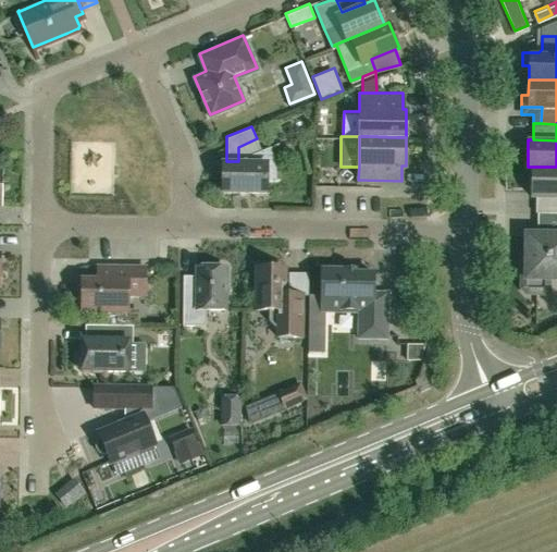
[(272,154),(269,145),(261,148),(257,138),(238,147),(238,161),(226,161),(223,161),(222,189),(267,189),(267,179),(275,179),(275,170),(274,161),(272,154)]
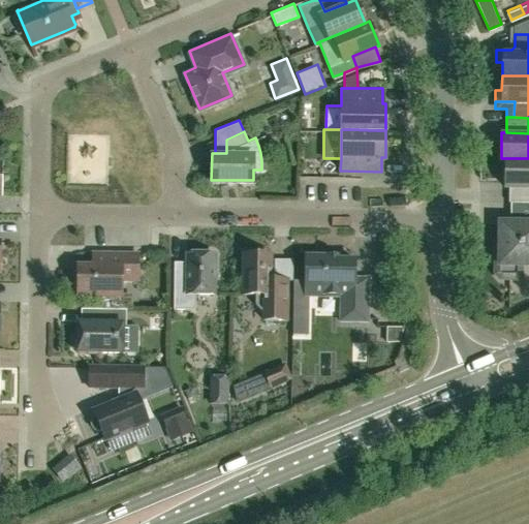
[(528,158),(505,158),(504,184),(508,184),(528,184),(528,158)]
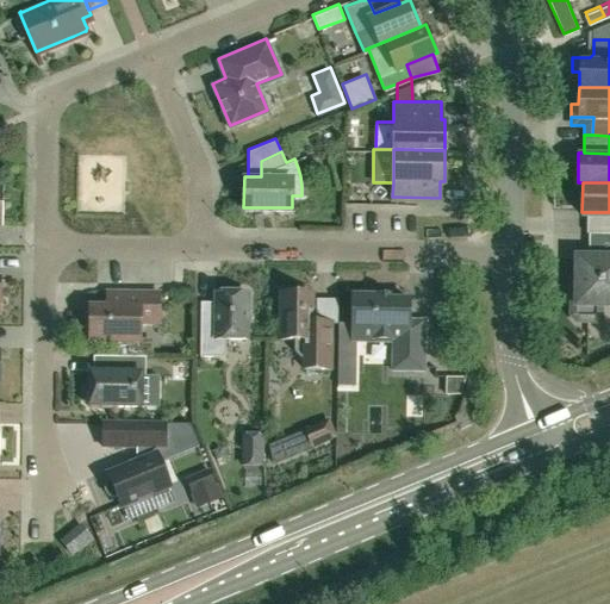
[(589,230),(609,230),(609,212),(586,212),(586,230),(589,230)]
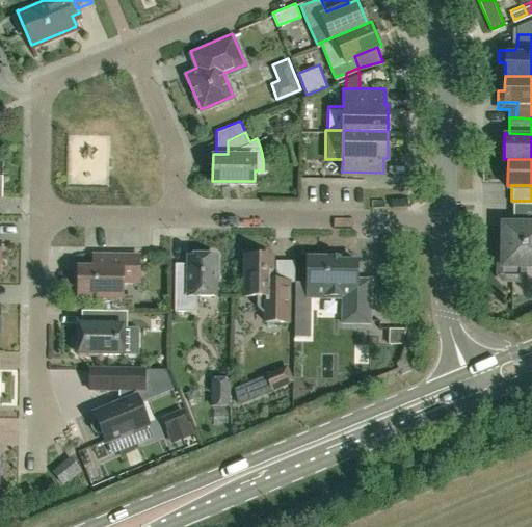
[(531,201),(513,201),(513,222),(531,221),(531,201)]
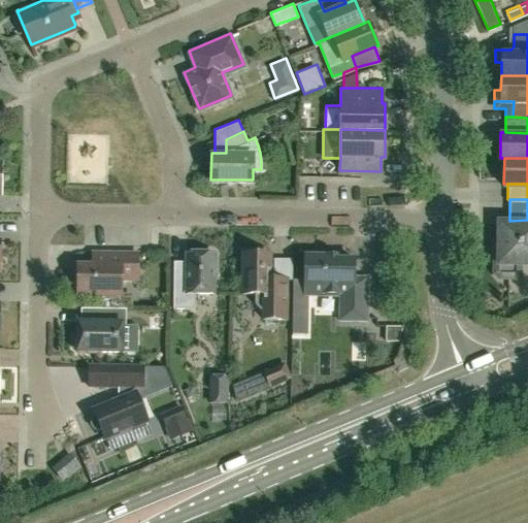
[(527,220),(509,221),(499,220),(498,249),(495,249),(494,270),(499,274),(520,275),(520,262),(527,261),(527,220)]
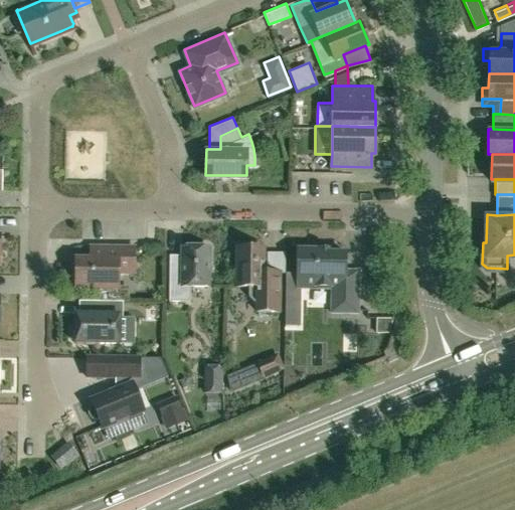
[(182,272),(169,272),(169,299),(190,299),(190,284),(208,284),(208,245),(197,245),(196,243),(193,241),(190,241),(186,243),(186,245),(182,245),(182,253),(182,272)]
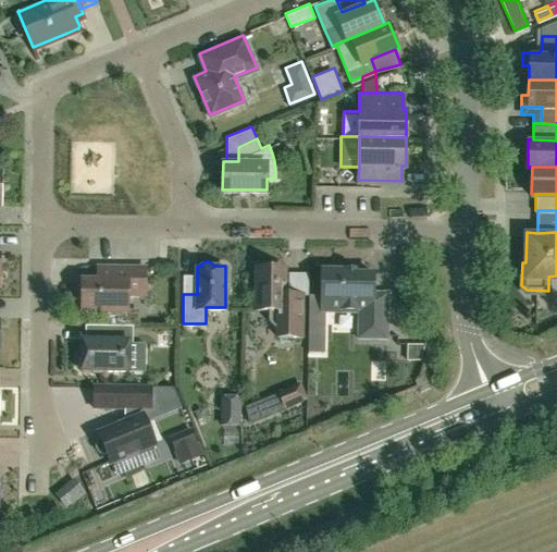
[(288,292),(288,290),(285,285),(285,272),(285,266),(281,266),(277,262),(273,261),(270,262),(267,266),(256,266),(256,308),(269,308),(269,319),(274,324),(277,324),(277,334),(301,334),(302,293),(288,292)]
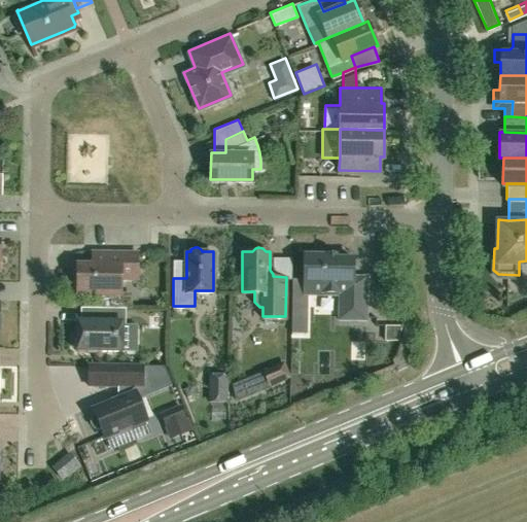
[(339,317),(366,317),(366,297),(370,297),(370,273),(353,273),(353,256),(329,255),(329,252),(323,252),(323,250),(321,248),(312,248),(310,250),(310,252),(305,252),(304,292),(340,292),(339,317)]
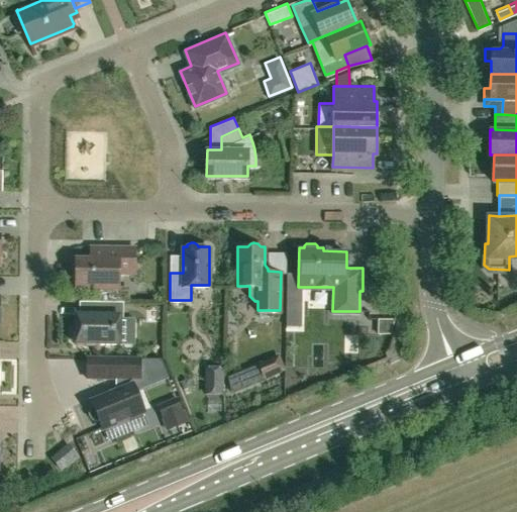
[(134,271),(135,245),(92,245),(92,259),(76,259),(76,272),(72,272),(72,284),(76,284),(76,286),(118,287),(118,271),(134,271)]
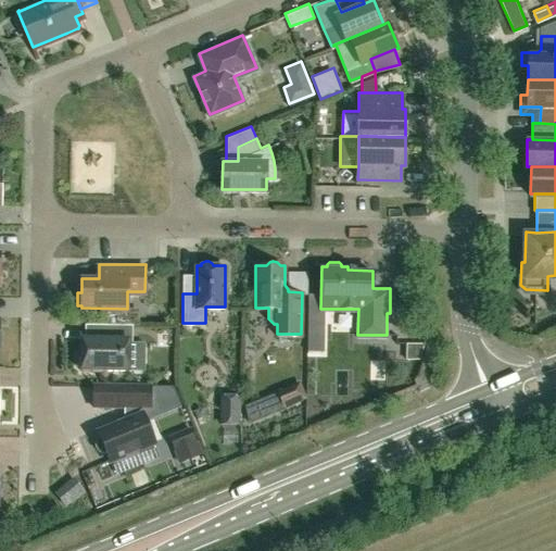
[(288,291),(302,292),(306,292),(306,272),(285,272),(285,285),(288,289),(288,291)]
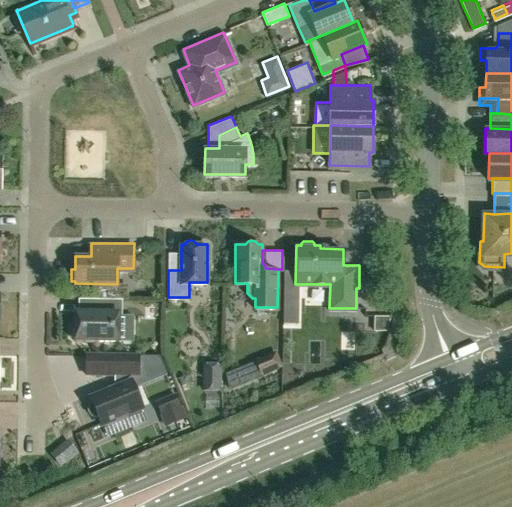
[(168,252),(168,270),(181,270),(181,252),(168,252)]
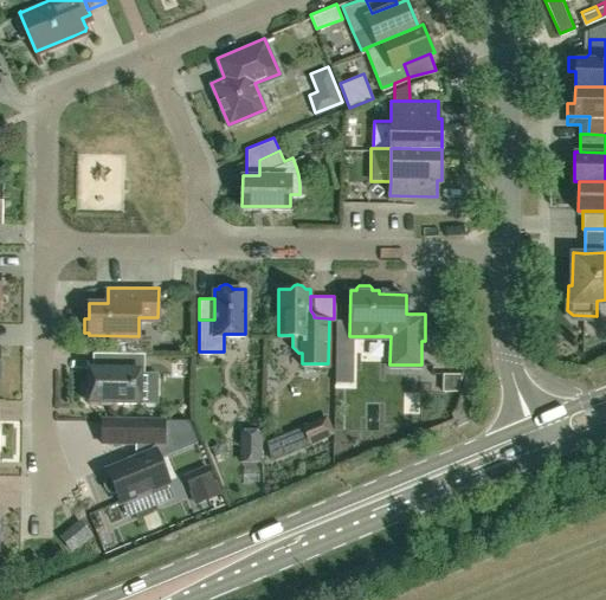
[(108,350),(144,352),(150,352),(152,336),(139,336),(89,335),(89,350),(108,350)]
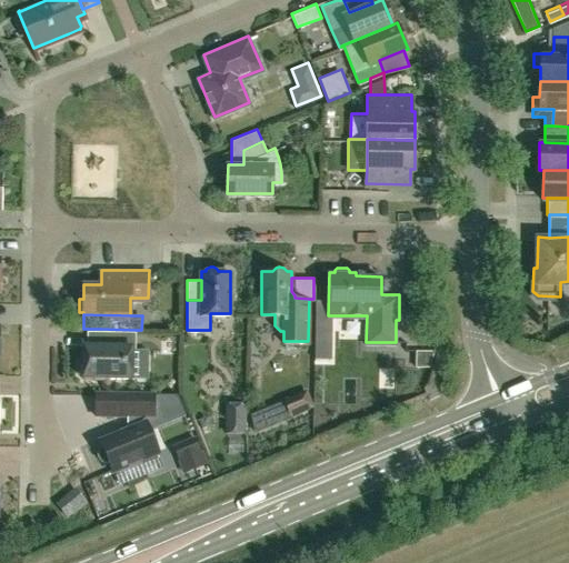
[(100,344),(88,344),(83,344),(82,357),(78,357),(78,371),(82,371),(82,375),(131,376),(132,347),(136,347),(136,330),(101,329),(100,344)]
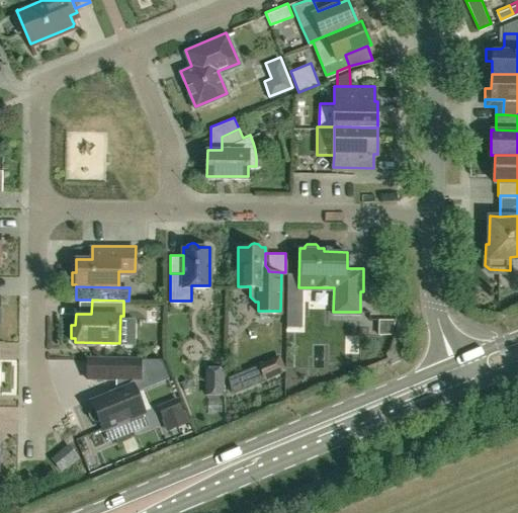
[(120,316),(119,343),(135,343),(135,316),(123,316),(120,316)]
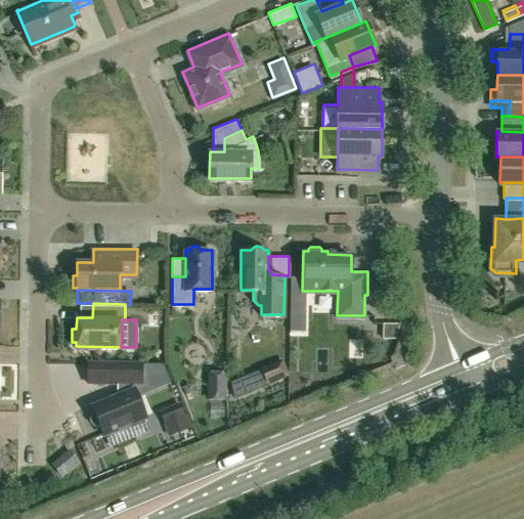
[(263,369),(267,380),(287,372),(281,359),(262,368),(263,369)]
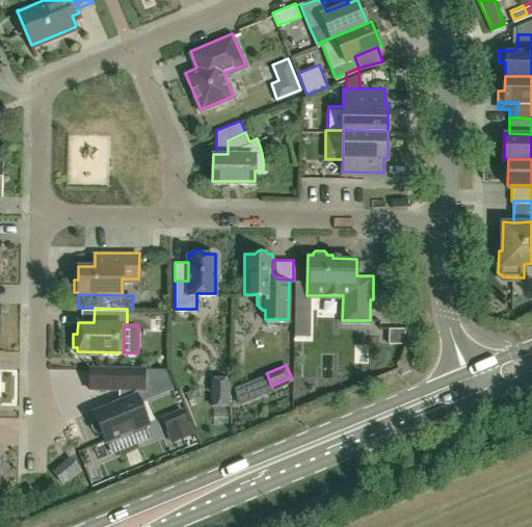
[(88,387),(106,387),(118,387),(143,388),(143,367),(106,366),(88,366),(88,387)]
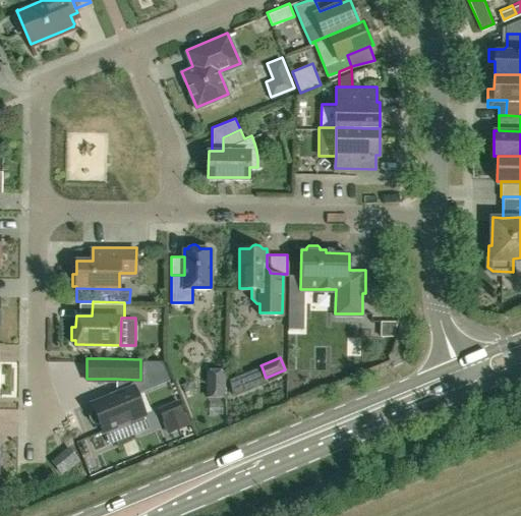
[(133,386),(137,394),(170,381),(161,359),(140,359),(140,380),(116,379),(117,389),(108,393),(109,396),(133,386)]
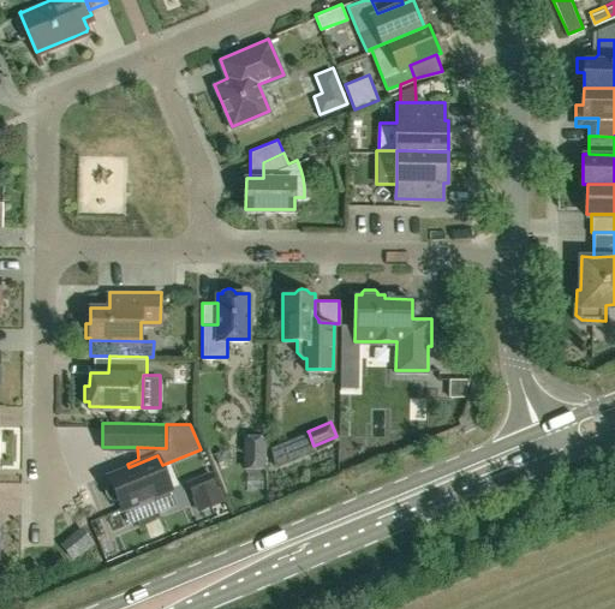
[(309,433),(272,447),(274,467),(316,451),(314,446),(309,433)]
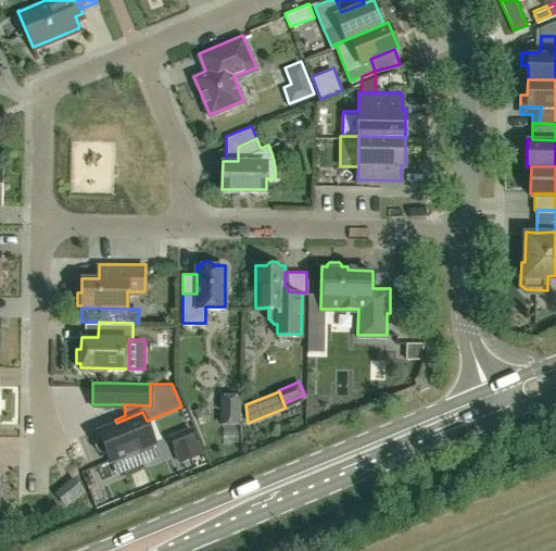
[(222,395),(222,421),(239,421),(240,395),(222,395)]
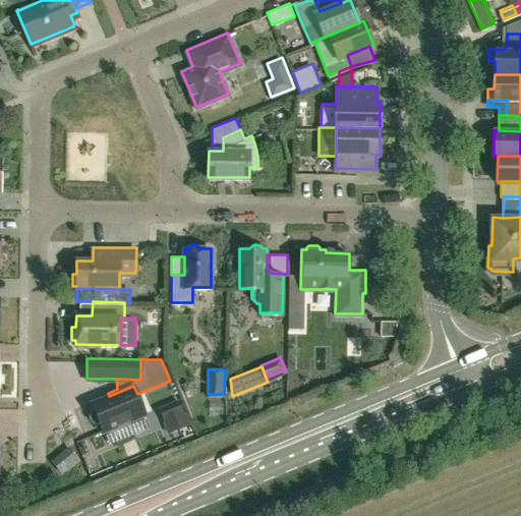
[(100,420),(104,431),(145,413),(137,394),(133,386),(109,396),(92,403),(94,407),(93,408),(90,411),(90,415),(91,418),(94,421),(98,421),(100,420)]
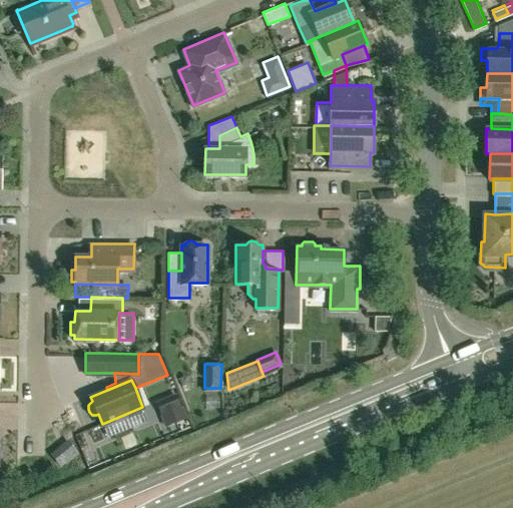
[(175,392),(154,400),(165,426),(186,418),(175,392)]
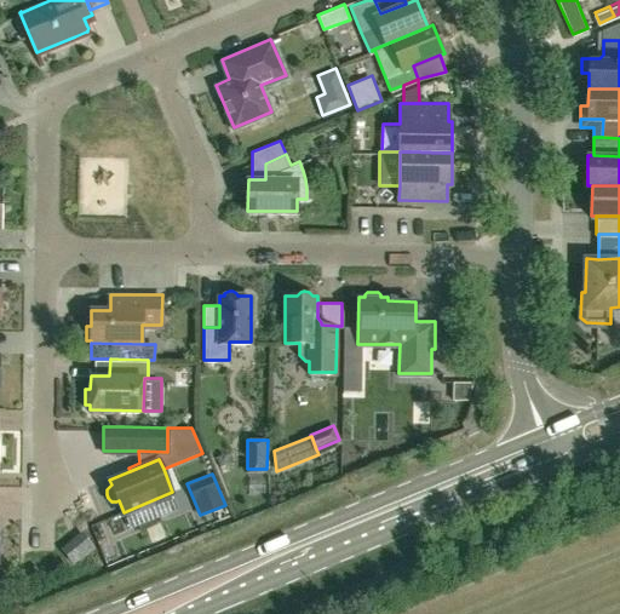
[(265,474),(250,474),(250,489),(265,489),(265,474)]
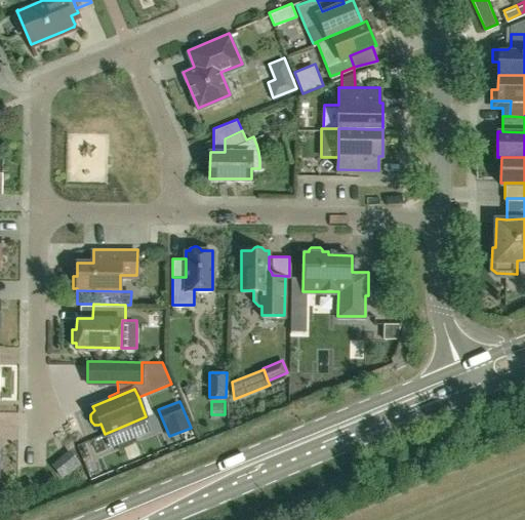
[(65,453),(51,464),(62,477),(79,463),(69,449),(65,453)]
